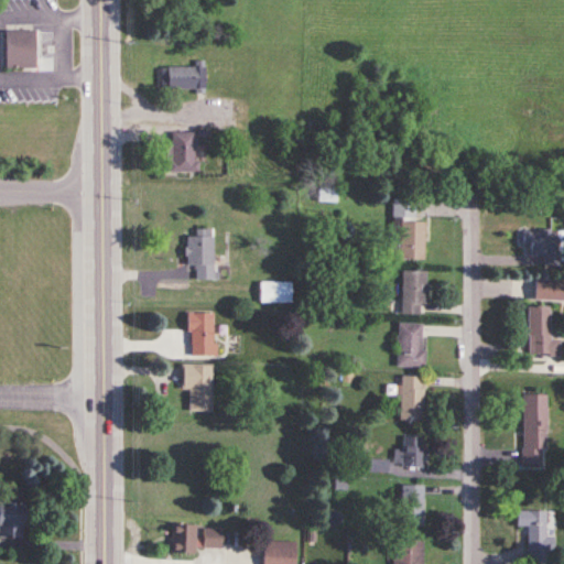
[(4,69),(35,69),(35,32),(4,32),(4,69)]
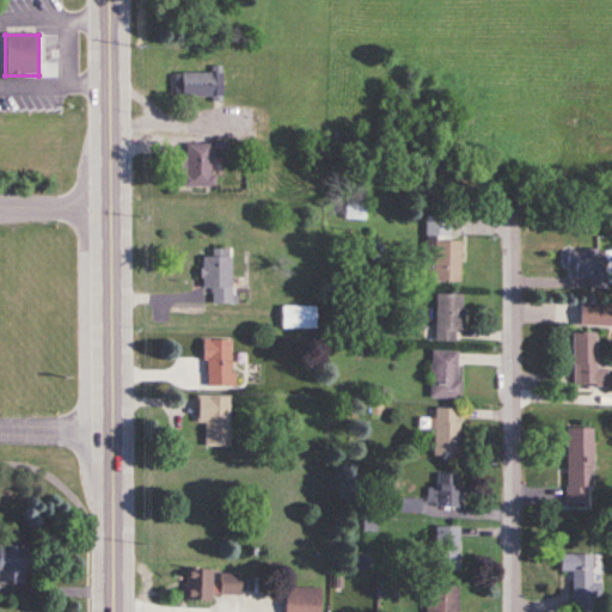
[(221,72),(175,72),(175,98),(221,98),(221,72)]
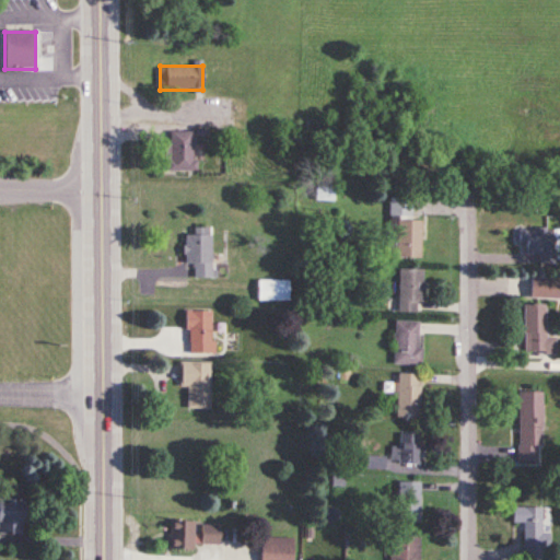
[(168,171),(195,171),(195,131),(168,131),(168,171)]
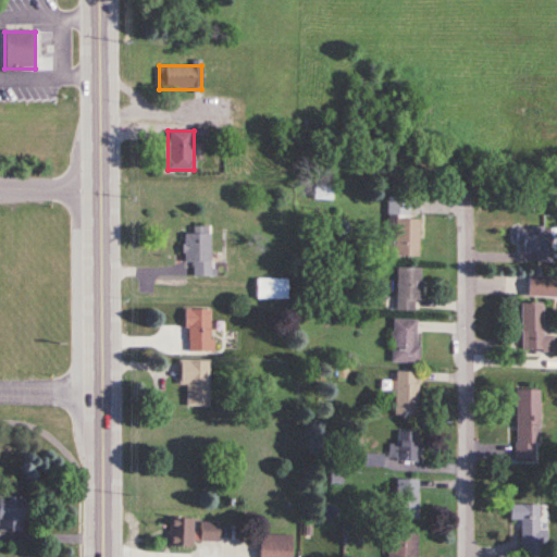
[(418,256),(419,218),(409,218),(409,198),(387,197),(387,214),(395,214),(394,256),(418,256)]
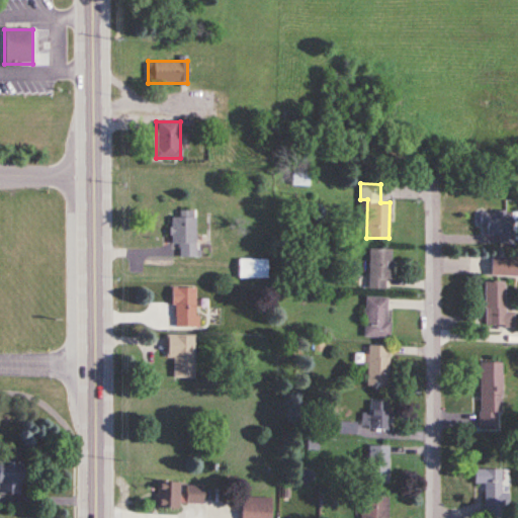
[(171,216),(171,244),(179,244),(179,256),(195,256),(195,210),(179,210),(179,216),(171,216)]
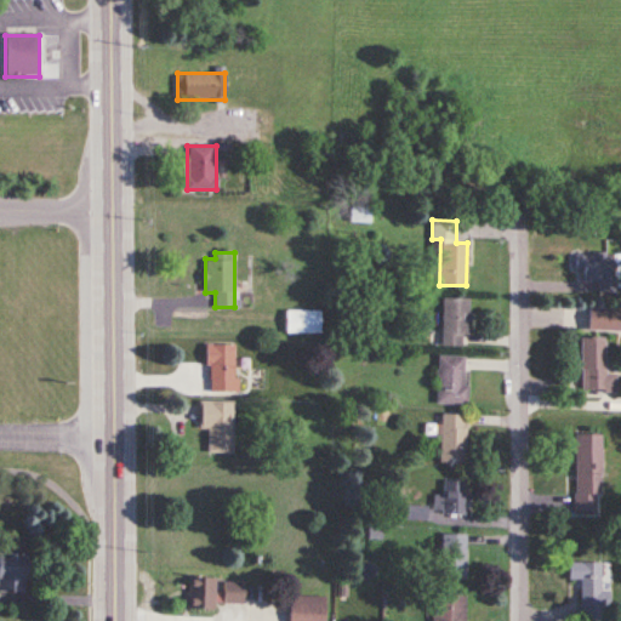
[(576,281),(611,281),(611,252),(576,252),(576,281)]
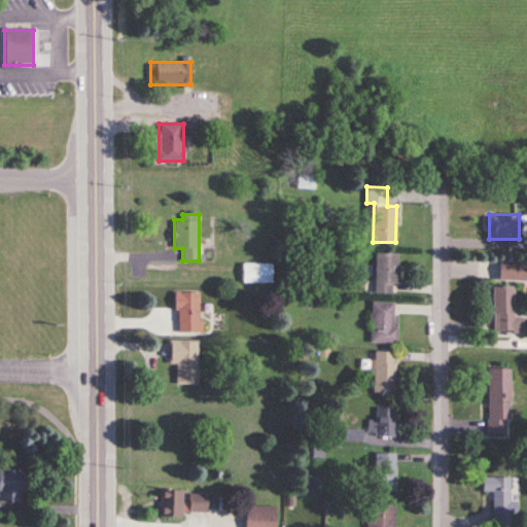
[(397,252),(375,252),(375,293),(397,293),(397,252)]
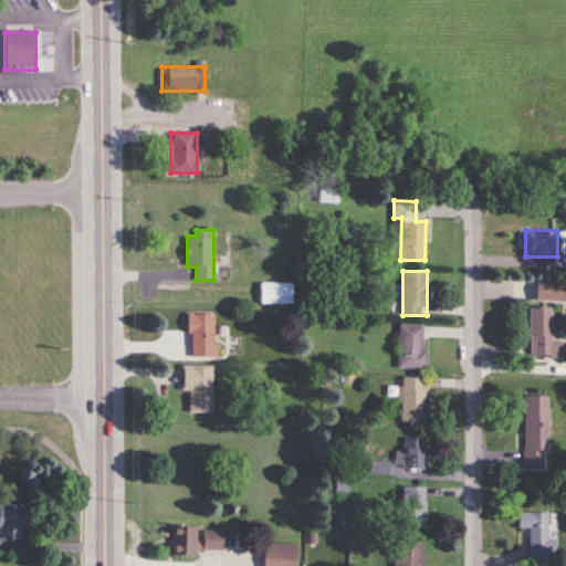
[(535,300),(565,300),(565,280),(535,281),(535,300)]
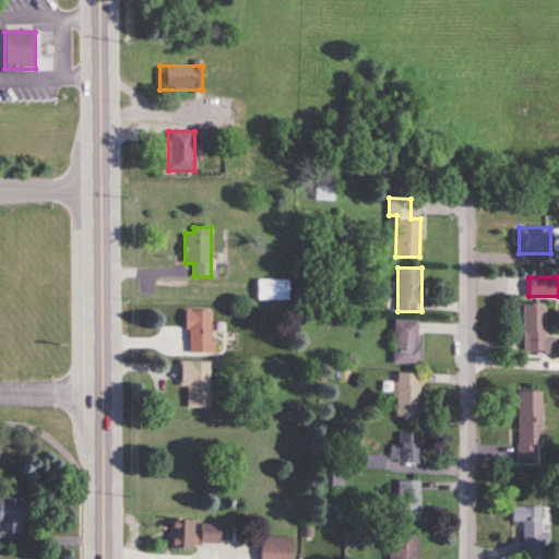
[(289,277),(257,277),(257,300),(289,300),(289,277)]
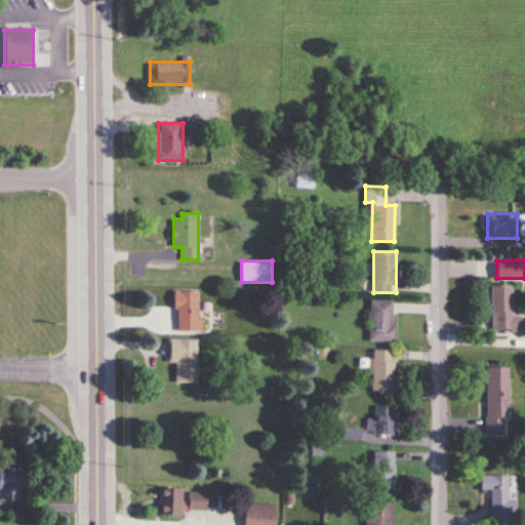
[(491,330),(521,331),(521,316),(511,316),(511,285),(491,285),(491,330)]
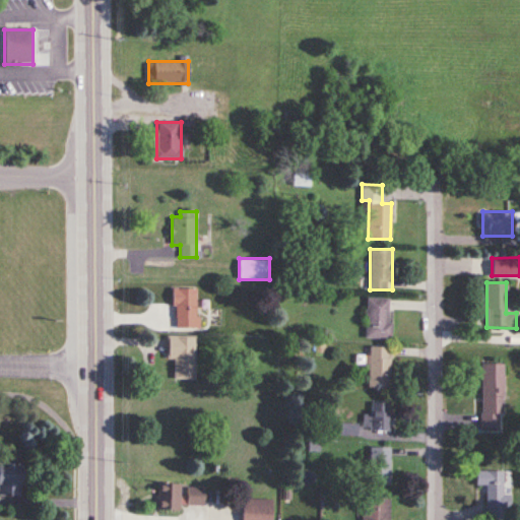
[(174,288),(174,328),(197,328),(197,288),(174,288)]
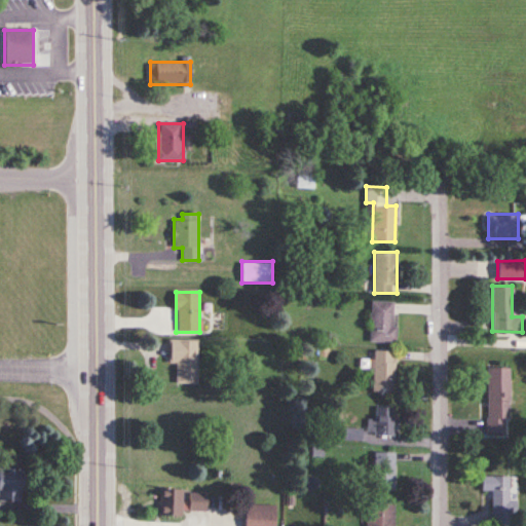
[(369,341),(393,341),(393,301),(369,301),(369,341)]
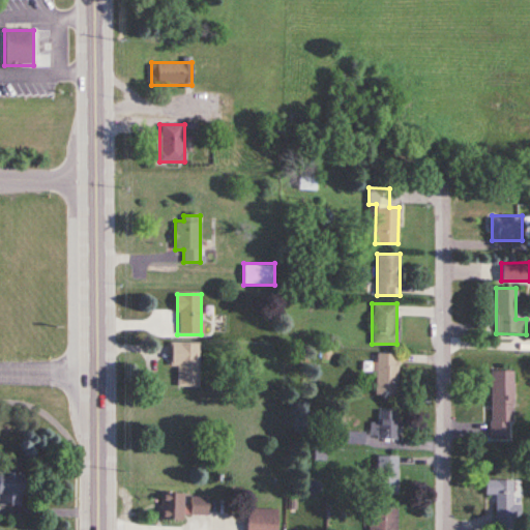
[(177,365),(177,386),(198,386),(198,342),(170,342),(170,365),(177,365)]
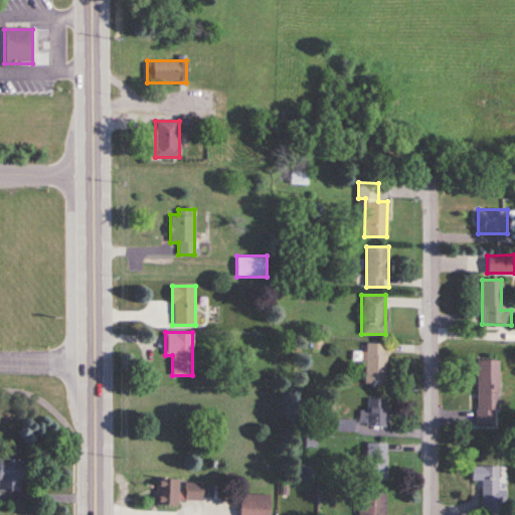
[(385,343),(365,343),(365,383),(385,383),(385,343)]
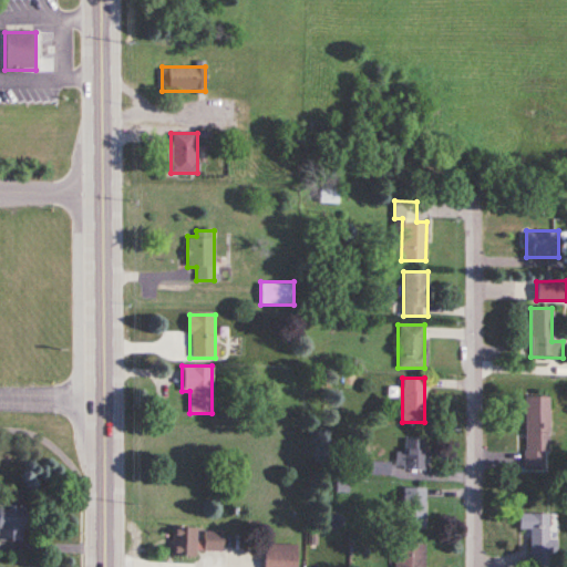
[(524,467),(548,467),(548,397),(524,397),(524,467)]
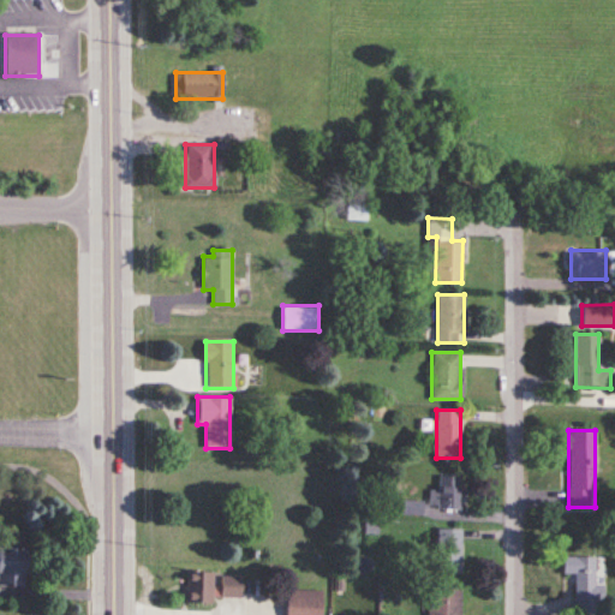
[(437,509),(461,509),(461,476),(437,476),(437,509)]
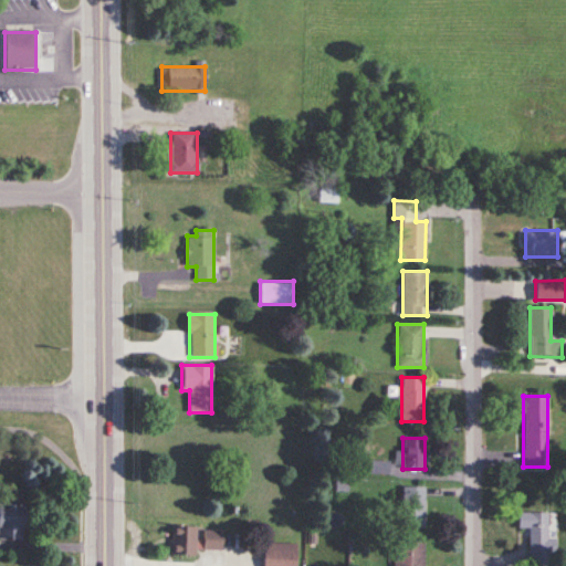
[(423,527),(423,486),(400,486),(400,527),(423,527)]
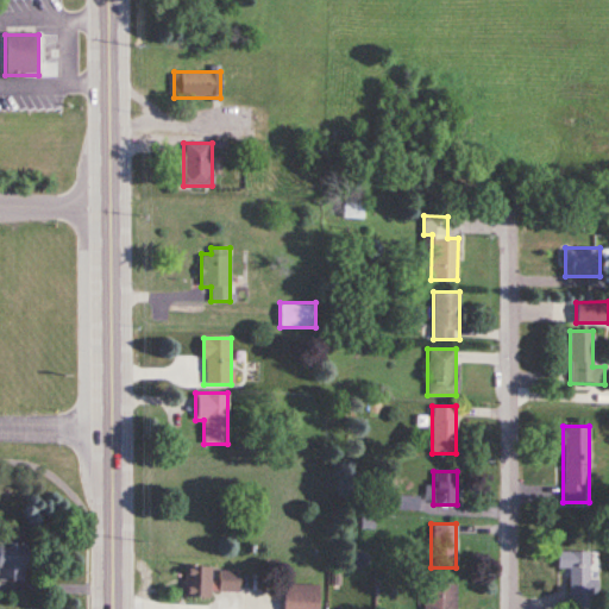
[(0,578),(24,579),(24,541),(0,541),(0,578)]
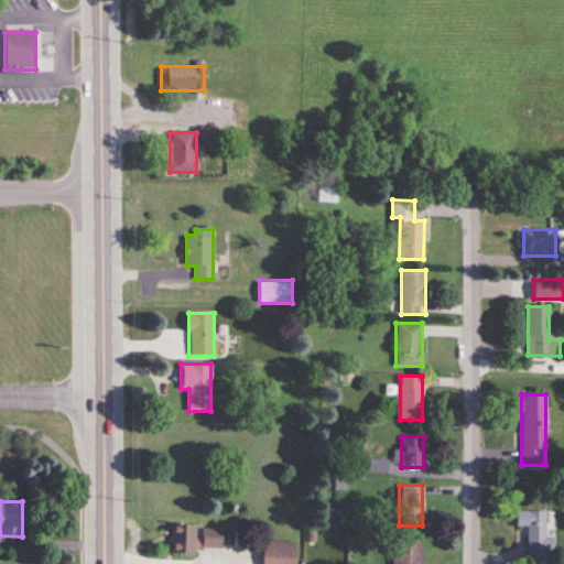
[(525,563),(546,563),(546,510),(516,510),(516,527),(525,527),(525,563)]
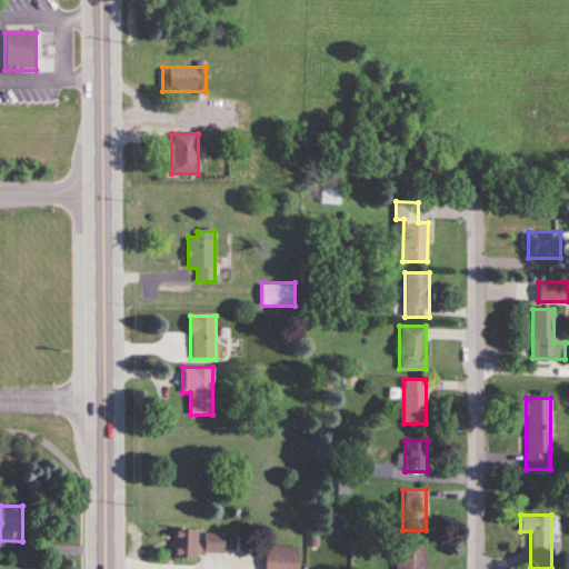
[(193,552),(221,553),(222,533),(202,532),(202,541),(193,541),(195,529),(172,528),(172,557),(192,558),(193,552)]
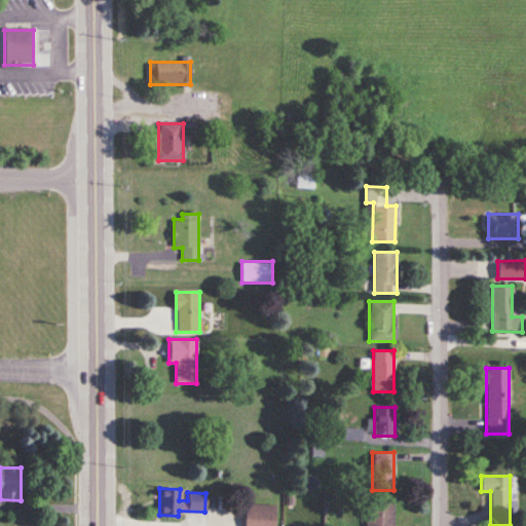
[(393,525),(395,502),(361,501),(360,517),(366,517),(365,525),(393,525)]
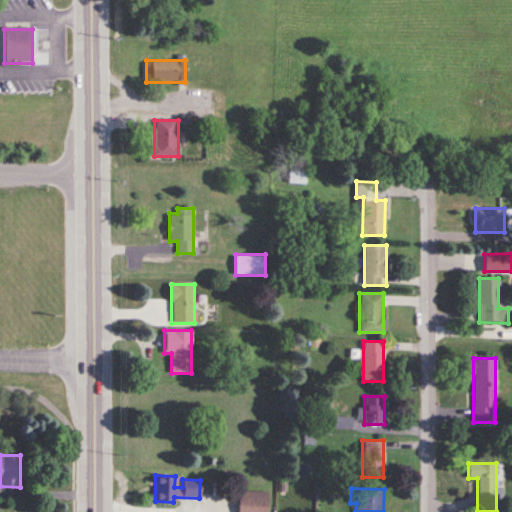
[(266,511),(267,491),(237,491),(236,511),(266,511)]
